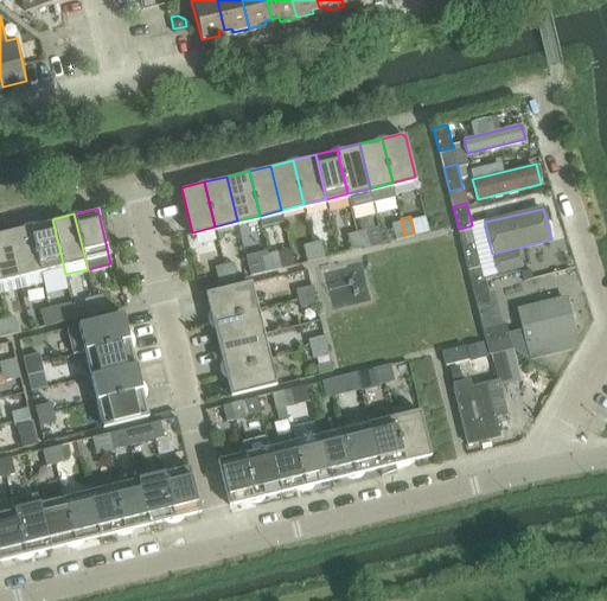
[(401,218),(391,221),(395,237),(404,235),(401,218)]
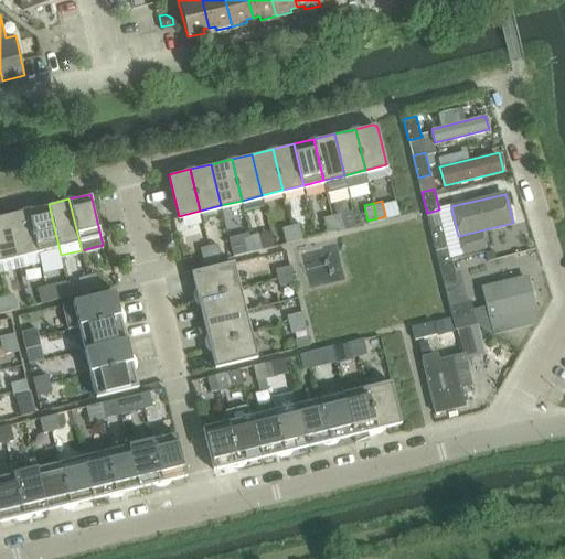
[(49,204),(28,210),(40,260),(61,255),(49,204)]
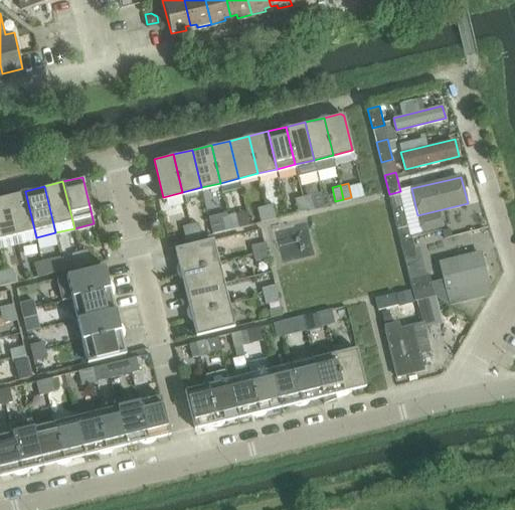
[(25,191),(6,195),(18,241),(36,237),(25,191)]
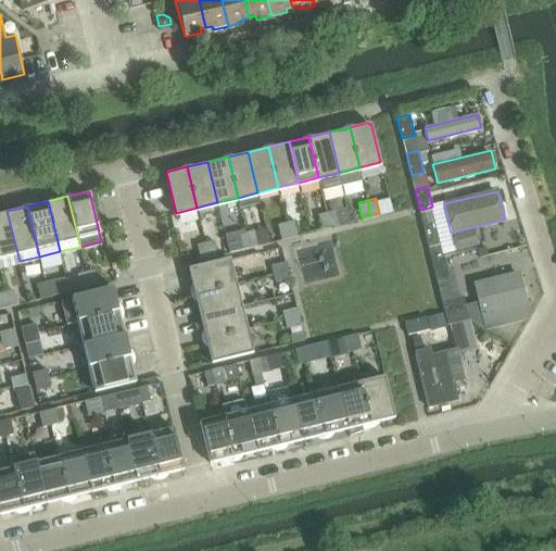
[(336,208),(327,210),(330,225),(339,223),(336,208)]
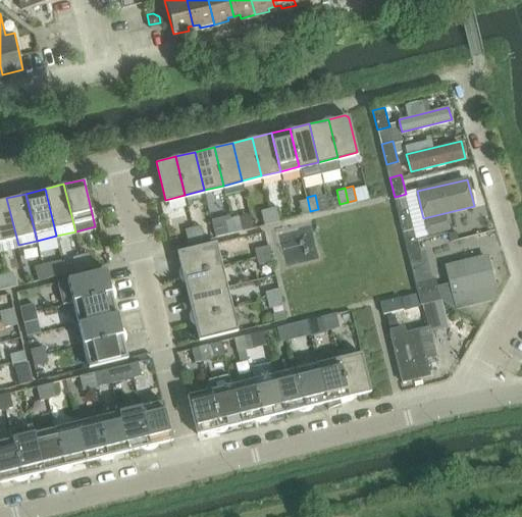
[(307,197),(299,199),(302,213),(310,211),(307,197)]
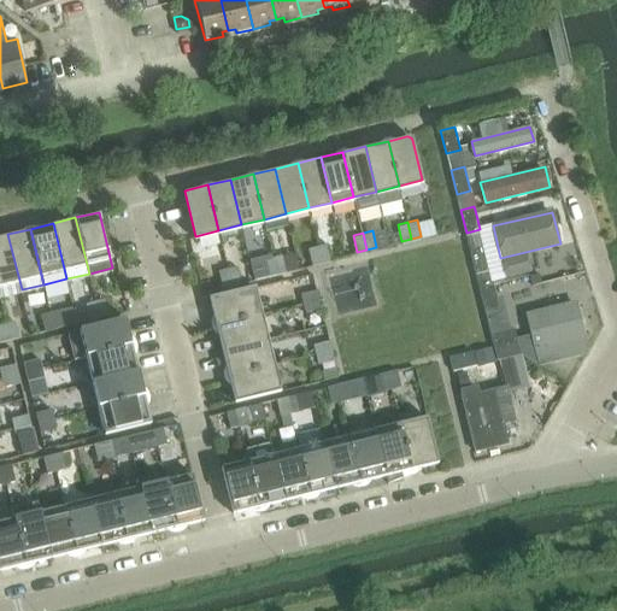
[(7,234),(0,235),(0,294),(22,289),(7,234)]
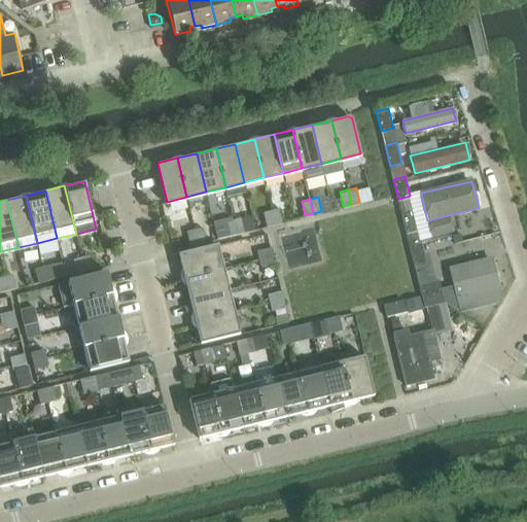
[(271,208),(275,222),(283,220),(279,206),(271,208)]
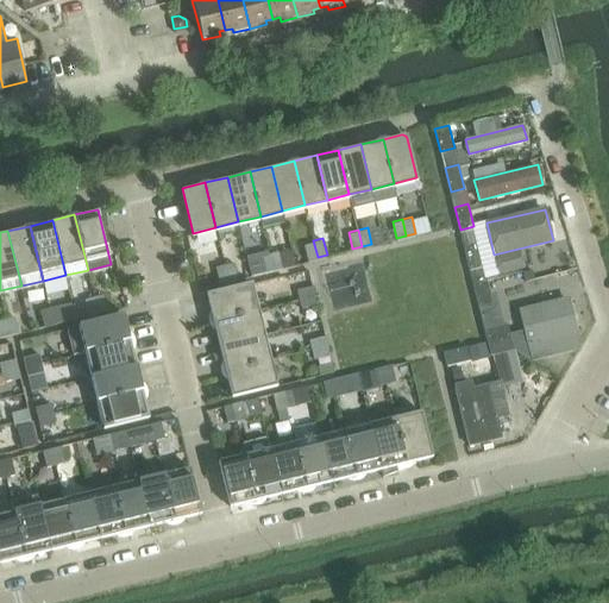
[(313,240),(305,243),(308,259),(318,257),(313,240)]
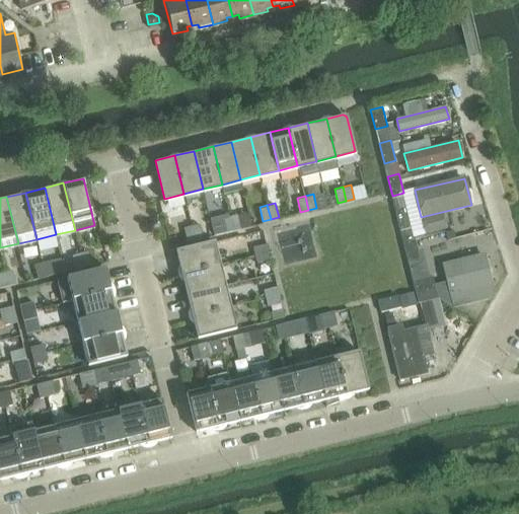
[(406,206),(395,209),(399,228),(412,225),(406,206)]
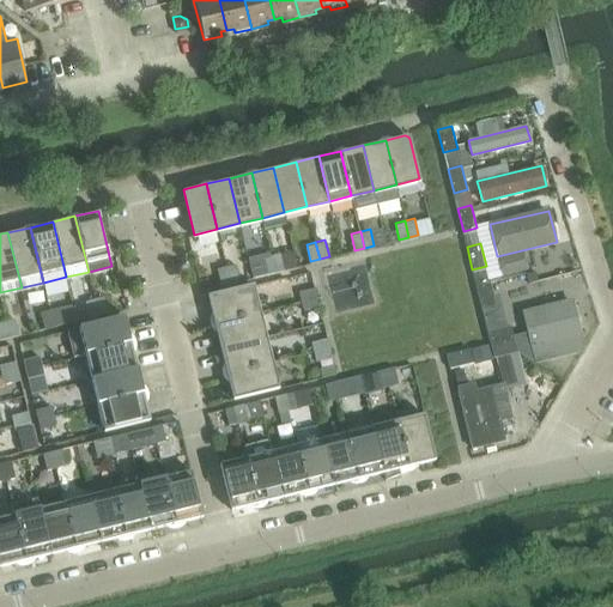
[(271,253),(274,269),(284,267),(280,250),(271,253)]
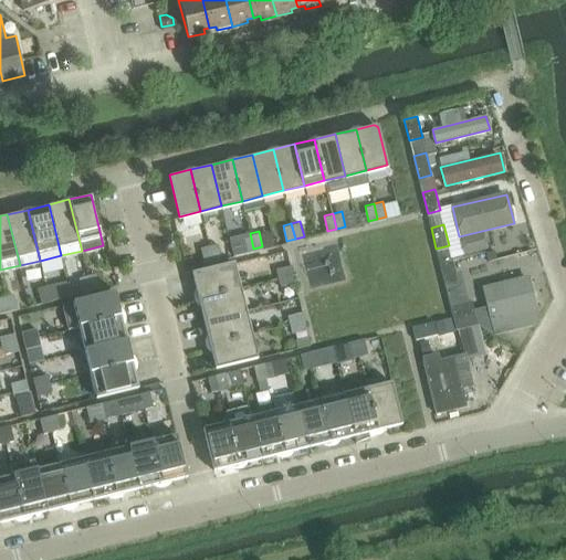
[(250,233),(241,235),(245,251),(253,249),(250,233)]
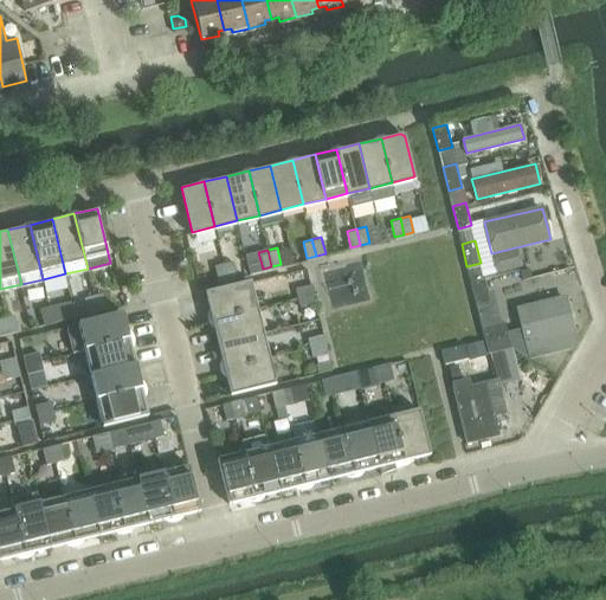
[(224,262),(227,277),(237,275),(233,259),(224,262)]
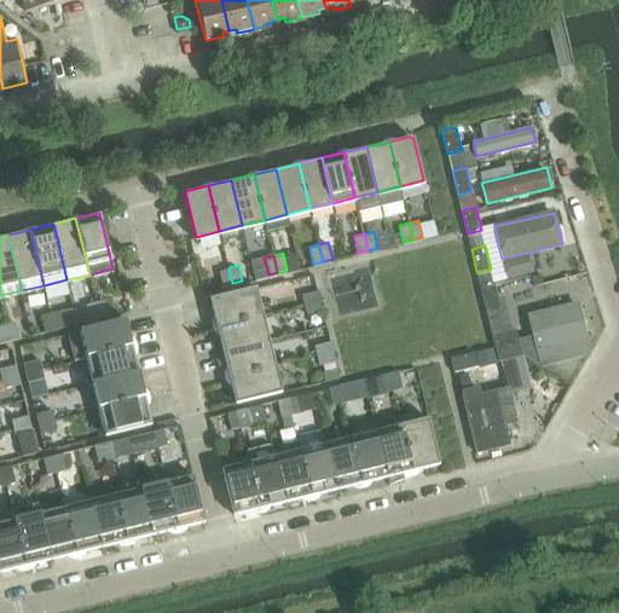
[(229,267),(219,269),(224,285),(232,283),(229,267)]
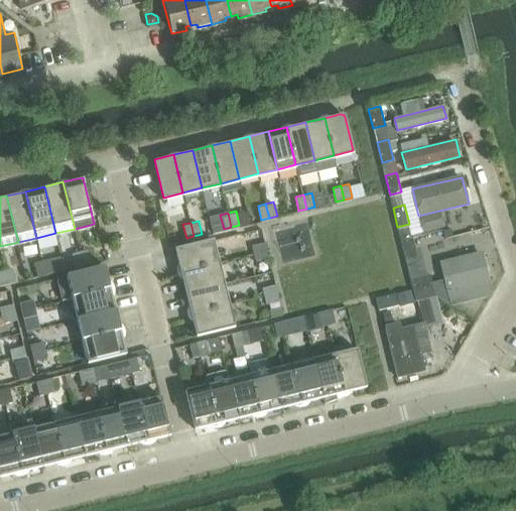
[(449,226),(442,228),(444,235),(452,234),(449,226)]
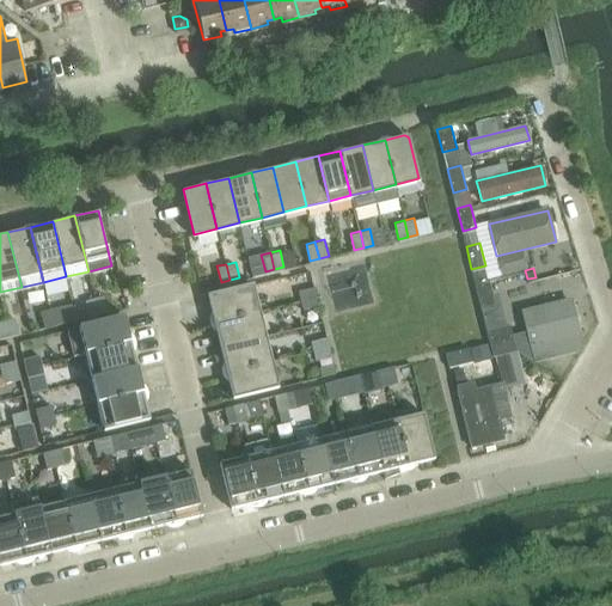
[(489,280),(475,282),(481,306),(495,303),(489,280)]
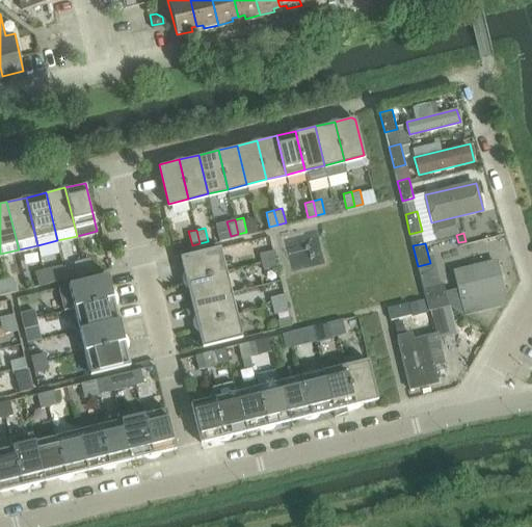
[(219,245),(181,255),(186,278),(225,268),(219,245)]
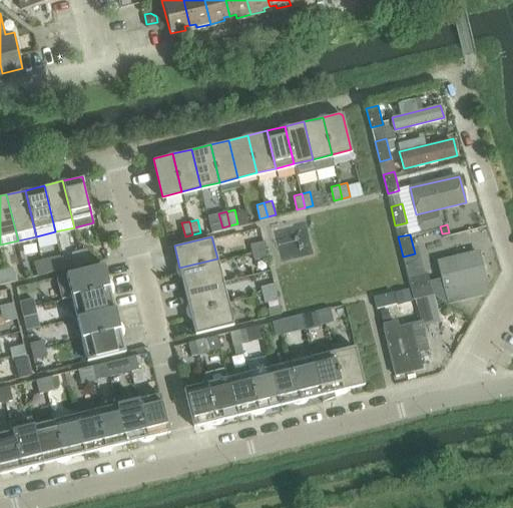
[(264,238),(249,242),(251,250),(266,246),(264,238)]
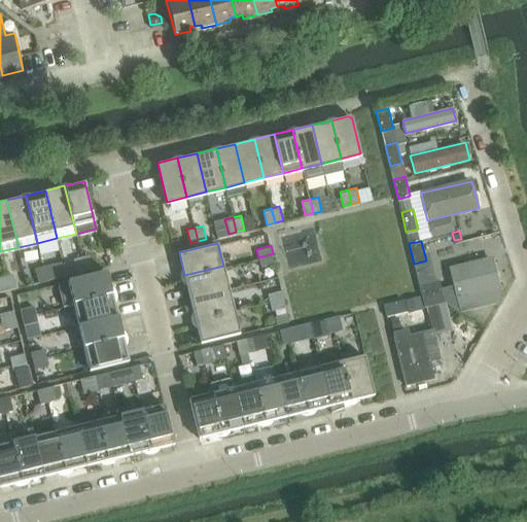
[(89,253),(81,255),(84,269),(93,267),(89,253)]
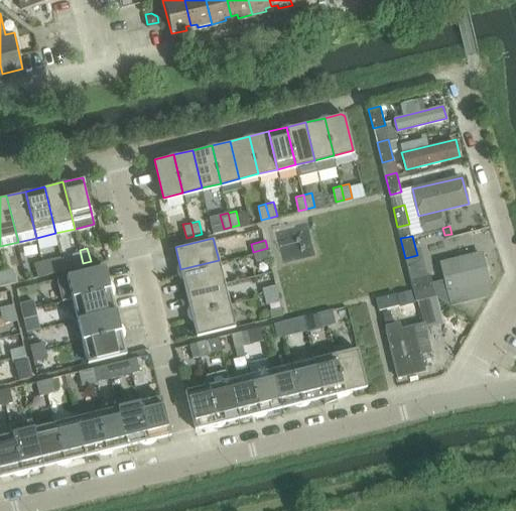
[(267,248),(253,252),(255,259),(269,256),(267,248)]
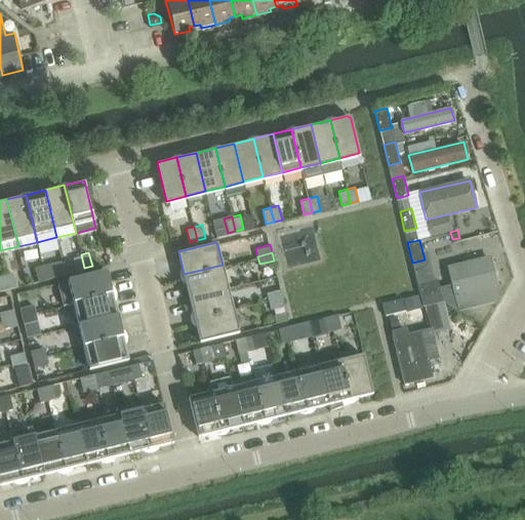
[(81,254),(73,256),(76,270),(84,268),(81,254)]
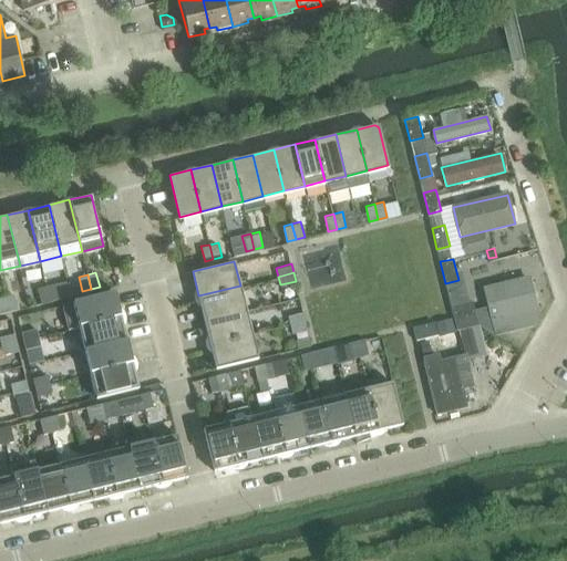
[(528,278),(485,288),(496,332),(538,322),(528,278)]
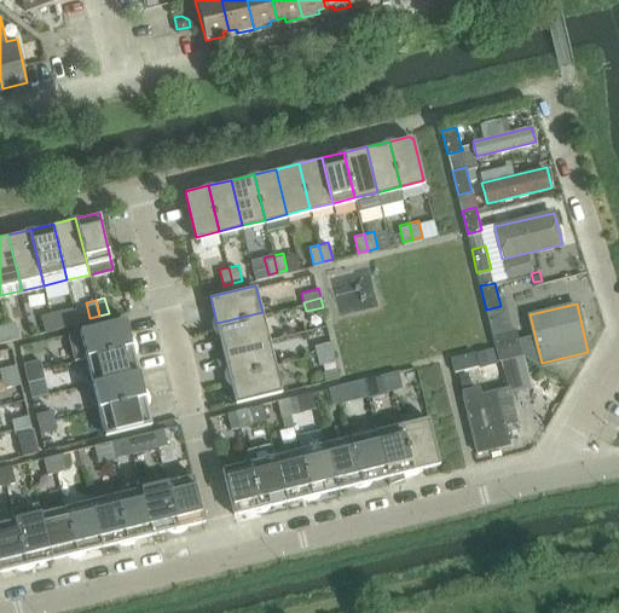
[(50,311),(55,328),(63,325),(59,308),(50,311)]
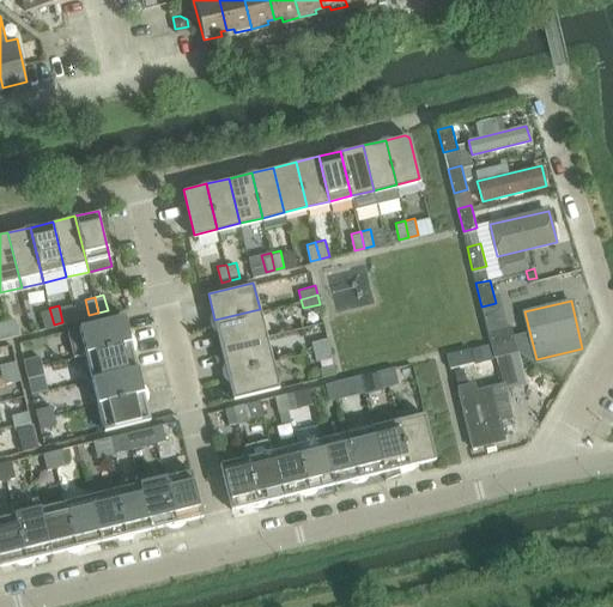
[(49,308),(40,310),(44,326),(54,325),(49,308)]
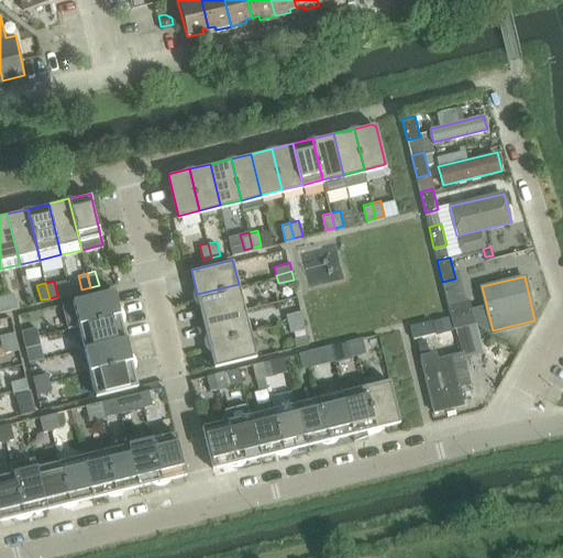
[(239,284),(197,294),(202,317),(244,307),(239,284)]
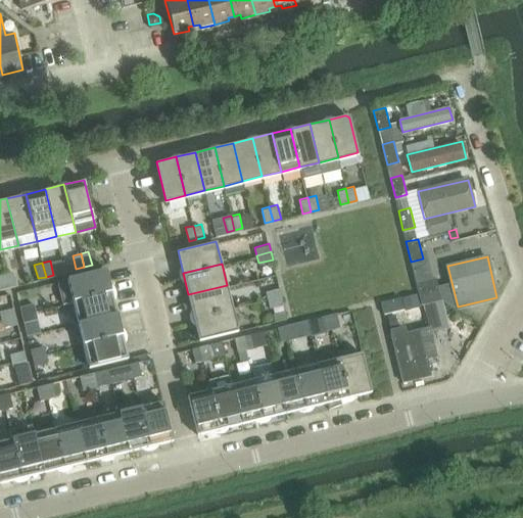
[(105,268),(67,278),(57,280),(63,302),(73,300),(111,291),(105,268)]
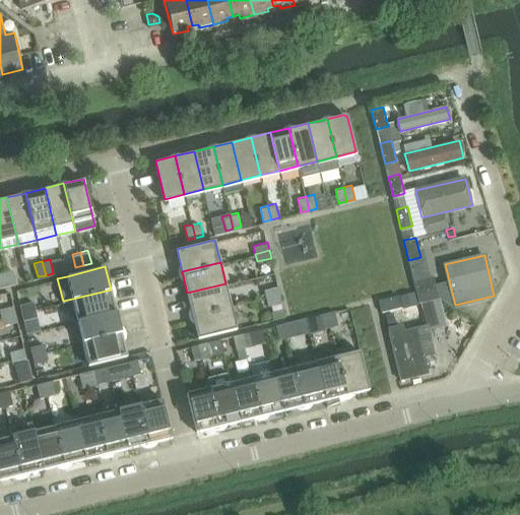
[(4,270),(7,284),(15,282),(12,268),(4,270)]
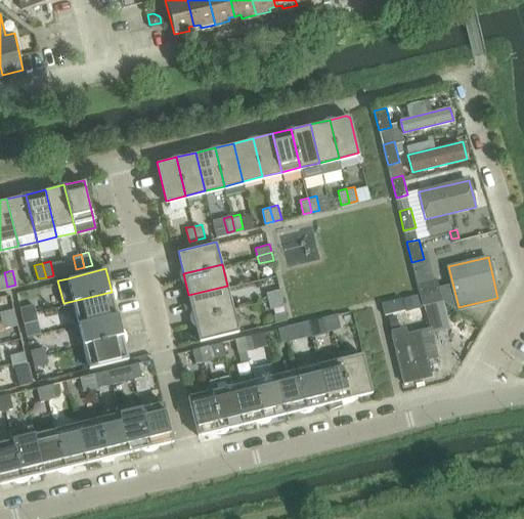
[(436,276),(417,280),(419,292),(439,288),(436,276)]
